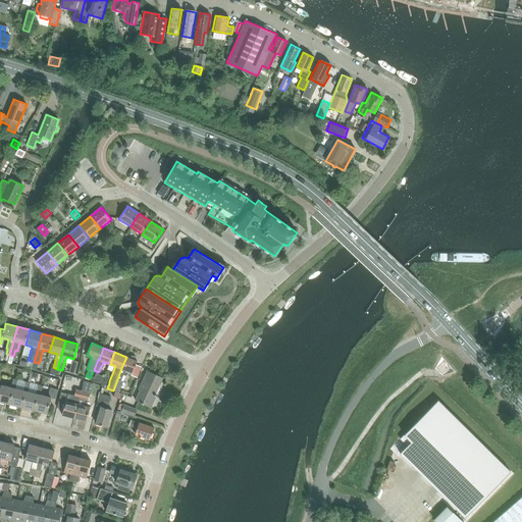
[(137,378),(142,367),(137,365),(138,361),(126,357),(121,368),(113,390),(119,393),(123,381),(121,381),(125,370),(134,373),(133,376),(137,378)]
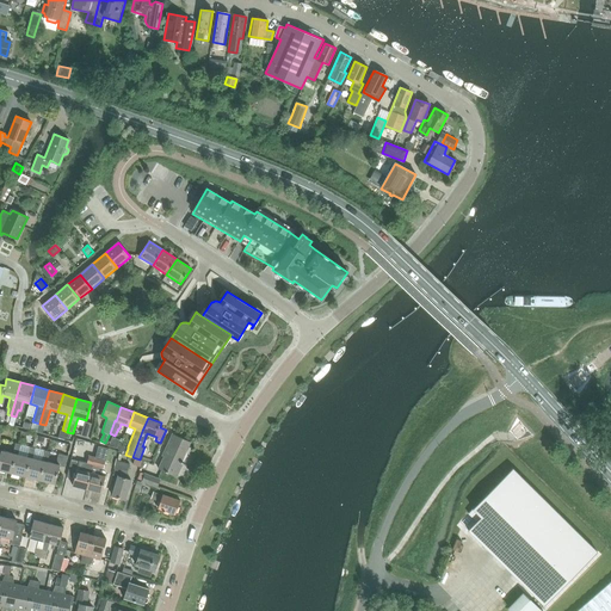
[(88,438),(92,424),(85,421),(80,436),(88,438)]
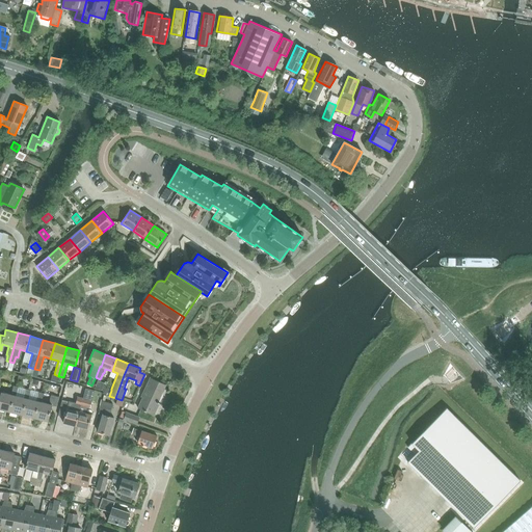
[(154,416),(160,402),(158,402),(166,386),(152,378),(142,398),(143,398),(138,408),(154,416)]
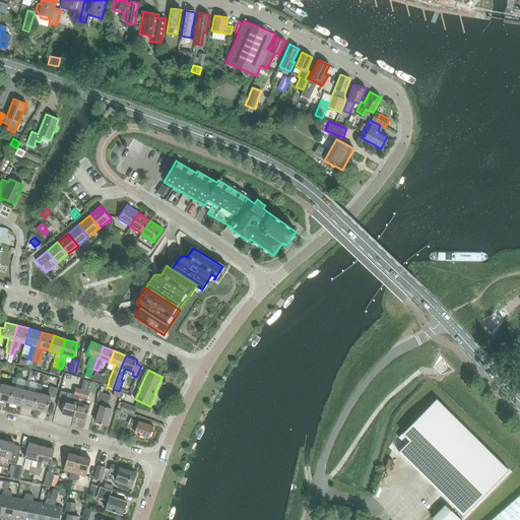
[(16,387),(18,379),(13,378),(11,385),(1,383),(0,387),(0,400),(10,402),(14,386),(16,387)]
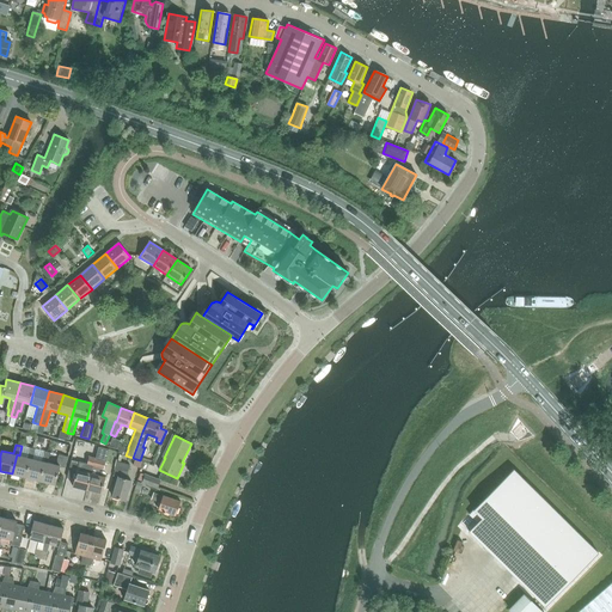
[(17,454),(12,473),(26,477),(31,458),(34,458),(36,450),(22,446),(19,456),(17,454)]
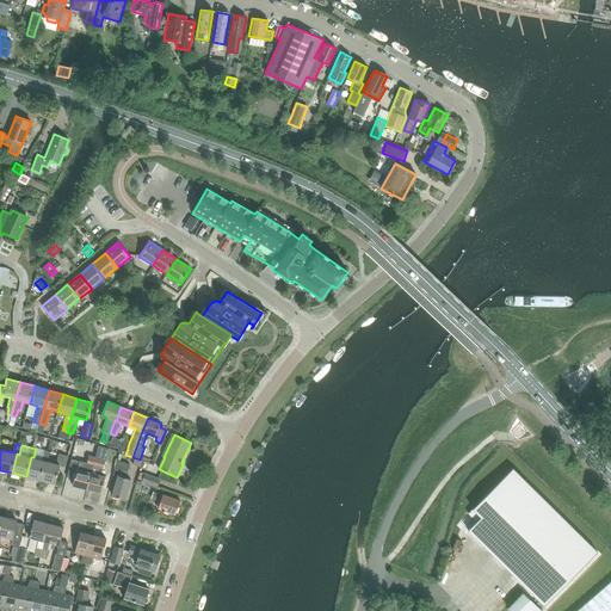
[(104,468),(106,461),(109,449),(99,446),(96,458),(91,473),(87,489),(102,493),(106,476),(97,474),(99,467),(104,468)]
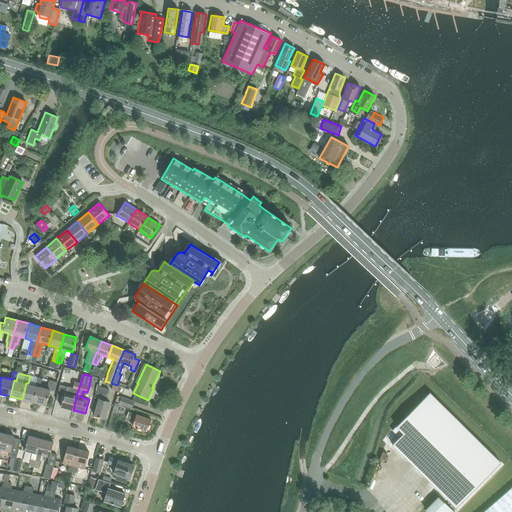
[(22,399),(34,402),(38,386),(40,386),(41,379),(30,376),(28,383),(26,383),(22,399)]
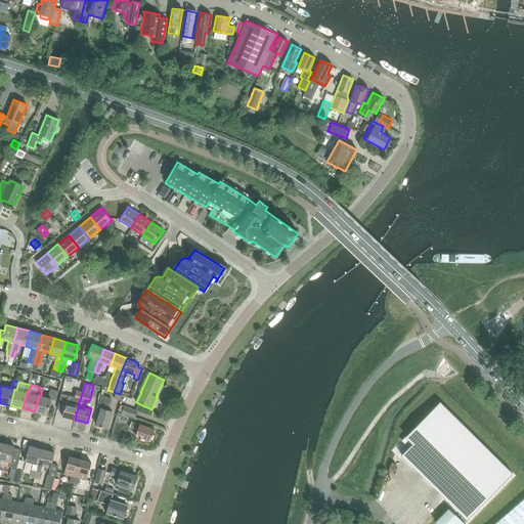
[(55,401),(58,391),(50,389),(48,397),(41,395),(39,395),(35,411),(47,415),(51,400),(55,401)]
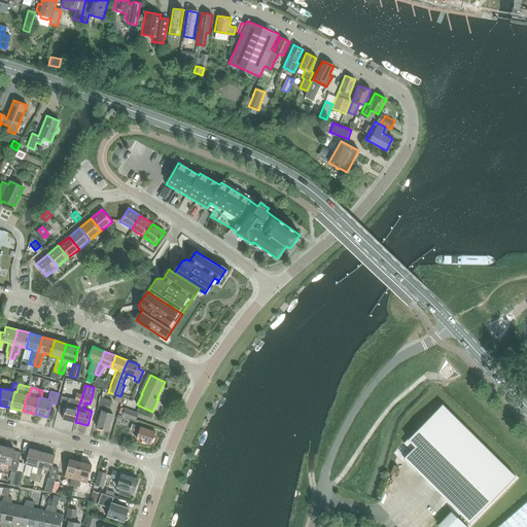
[(78,408),(82,395),(77,393),(75,400),(73,407),(67,405),(63,419),(75,422),(78,408)]
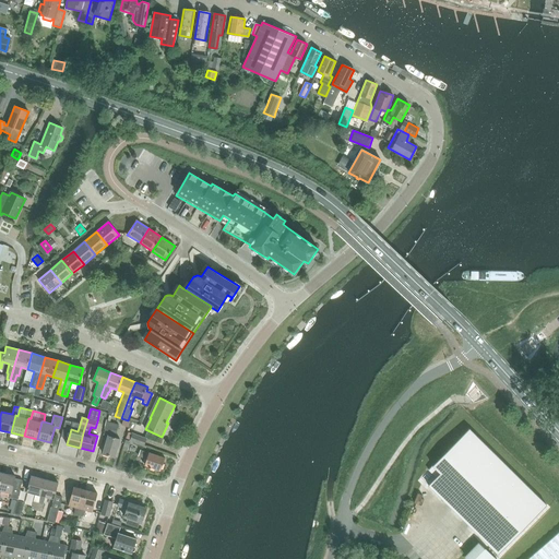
[(115,458),(120,439),(116,438),(120,426),(109,423),(105,435),(109,436),(103,454),(115,458)]
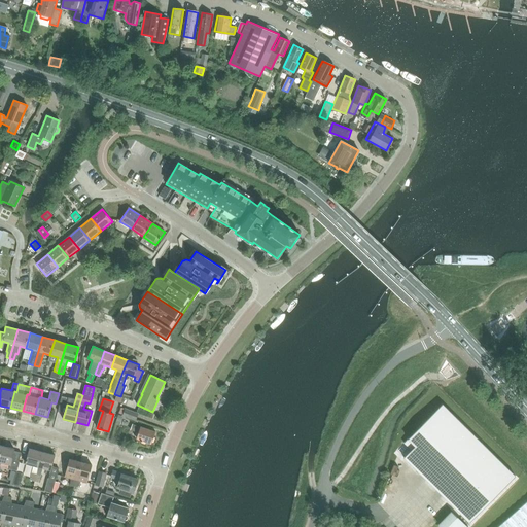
[(411,450),(403,457),(468,522),(515,476),(442,405),(403,443),(411,450)]
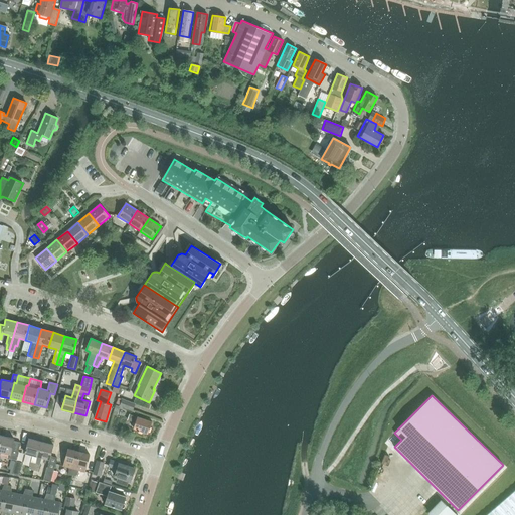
[(136,403),(122,399),(120,406),(133,411),(136,403)]
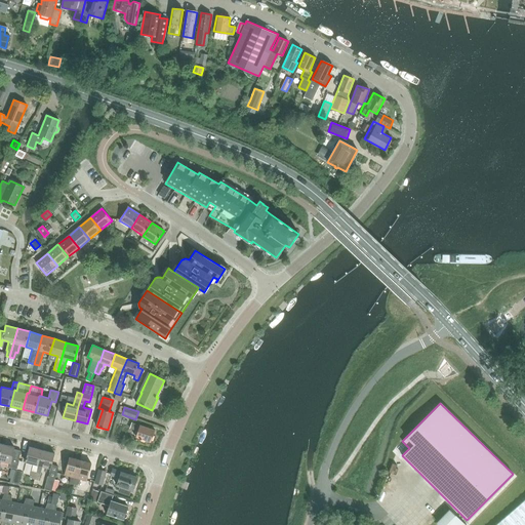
[(152,441),(156,430),(133,422),(131,429),(138,431),(137,437),(142,438),(142,439),(145,441),(147,440),(152,441)]
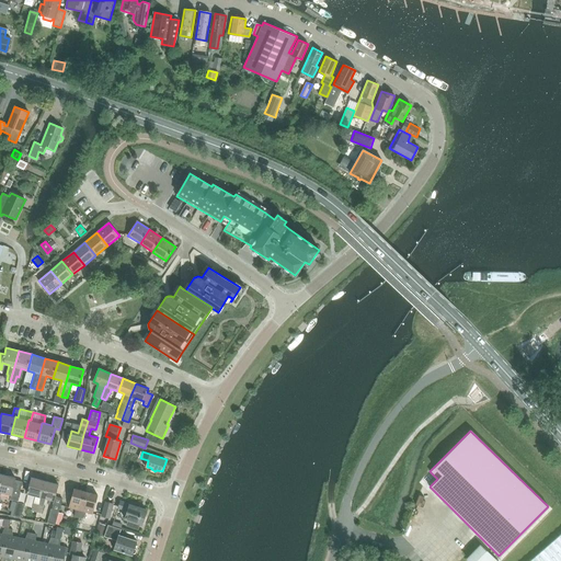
[(18,501),(22,484),(14,482),(15,478),(1,474),(0,481),(0,494),(1,492),(11,494),(10,495),(13,495),(12,500),(18,501)]
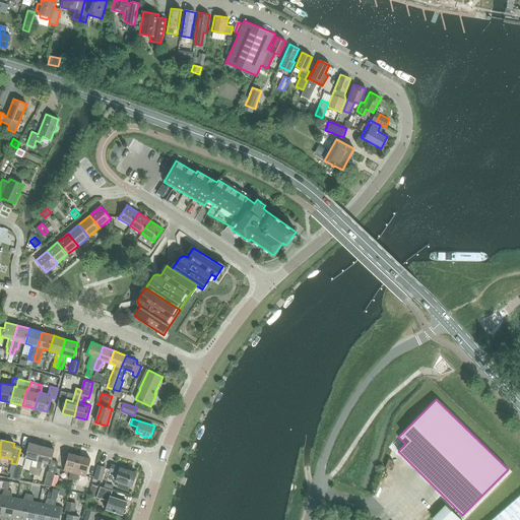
[(35,475),(38,460),(42,446),(29,443),(26,457),(33,459),(28,473),(35,475)]
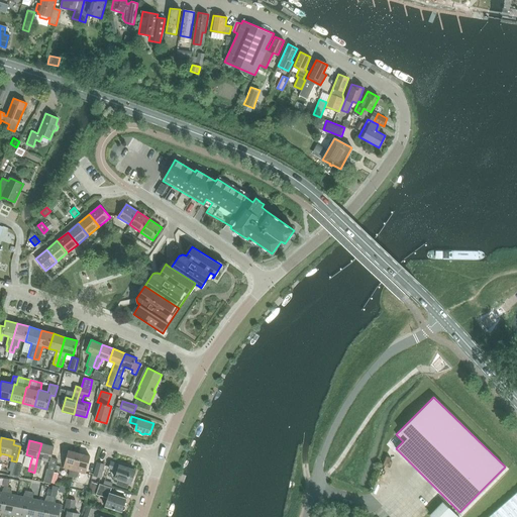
[(50,460),(52,458),(54,446),(41,443),(37,457),(34,473),(38,474),(42,458),(50,460)]
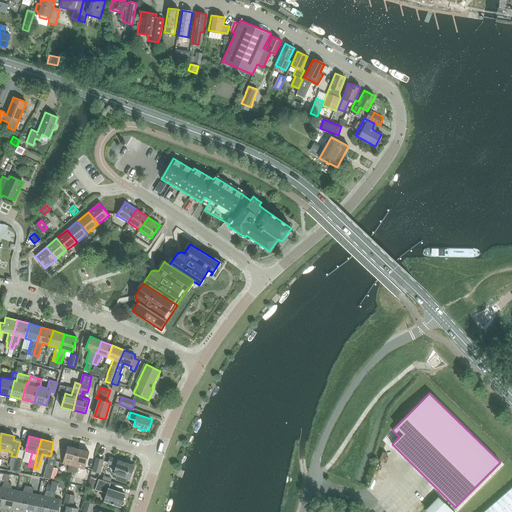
[(73,472),(79,449),(68,446),(63,463),(69,465),(69,471),(73,472)]
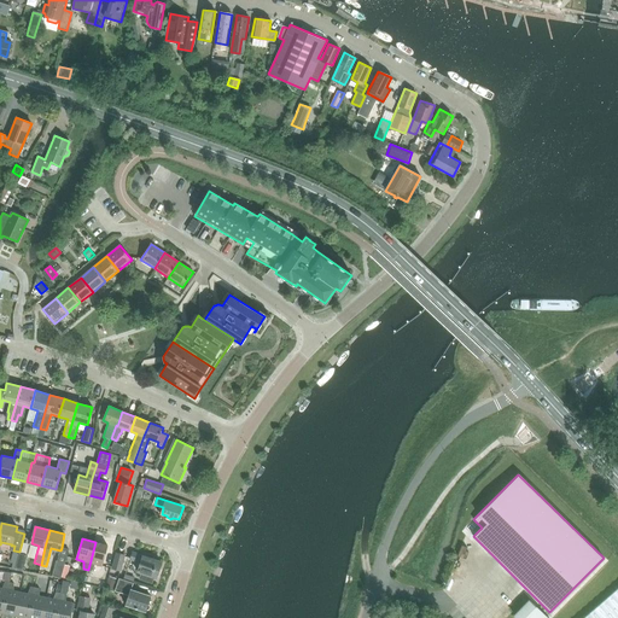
[(104,567),(110,546),(95,542),(88,570),(93,571),(97,565),(104,567)]
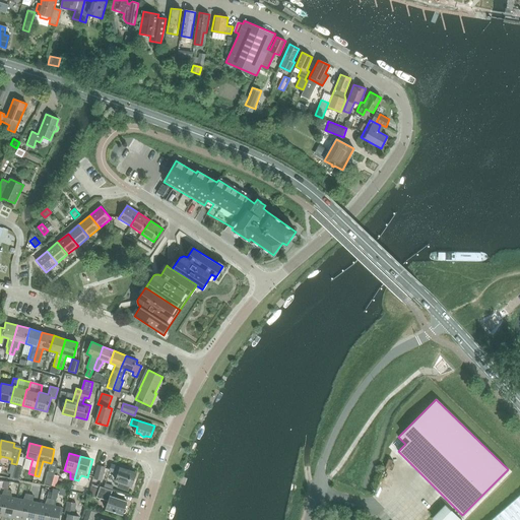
[(58,462),(52,461),(51,463),(49,472),(48,471),(44,484),(51,486),(58,462)]
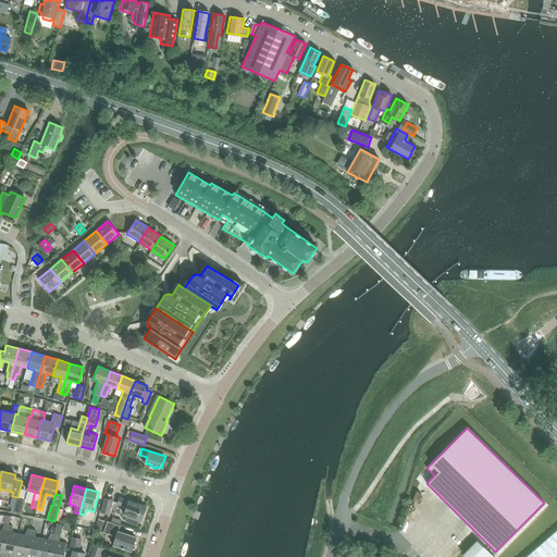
[(122,514),(124,514),(124,515),(128,516),(126,521),(137,524),(138,520),(141,520),(141,519),(143,519),(145,514),(144,512),(146,507),(120,497),(118,504),(118,505),(124,507),(122,514)]
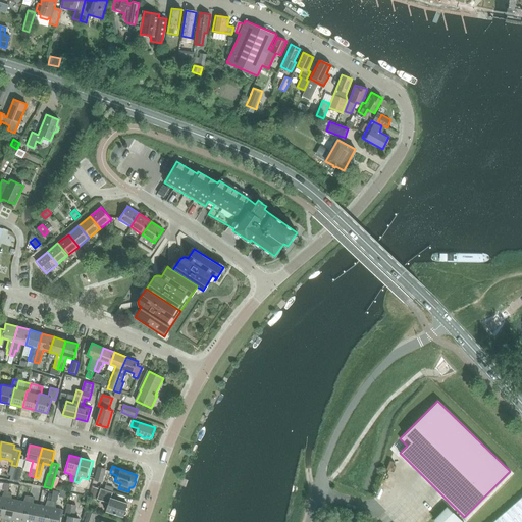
[(19,482),(22,469),(15,467),(12,480),(19,482)]
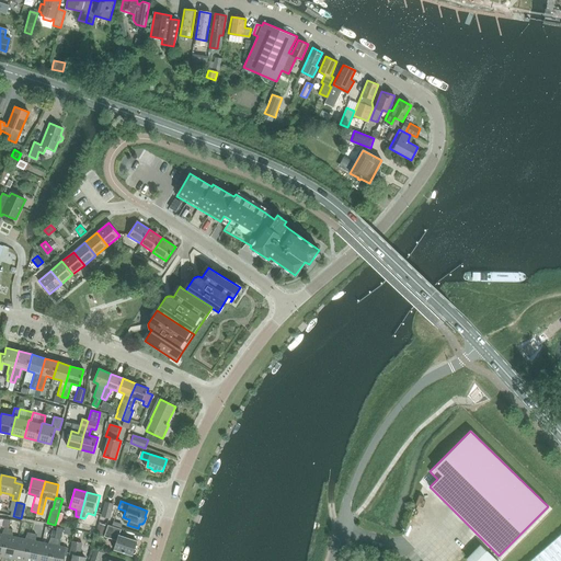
[(110,519),(114,504),(104,502),(101,516),(110,519)]
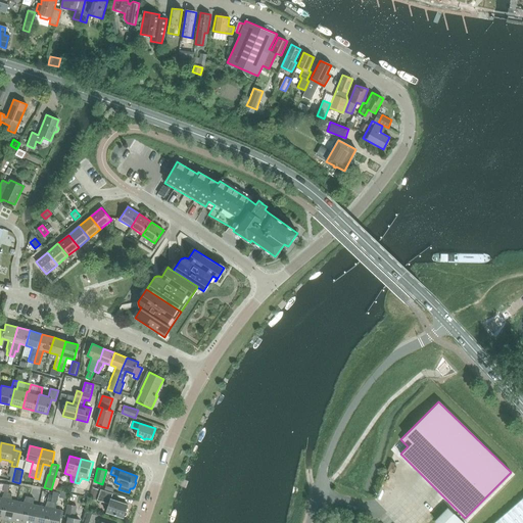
[(123,517),(128,505),(111,498),(113,493),(100,489),(97,500),(109,504),(108,506),(107,512),(123,517)]
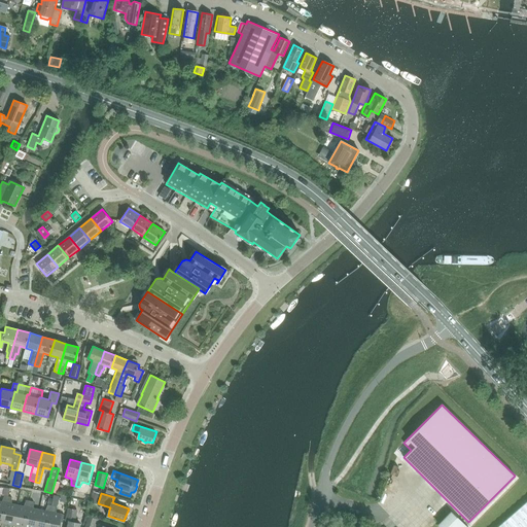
[(13,526),(18,505),(11,504),(12,497),(8,497),(2,524),(13,526)]
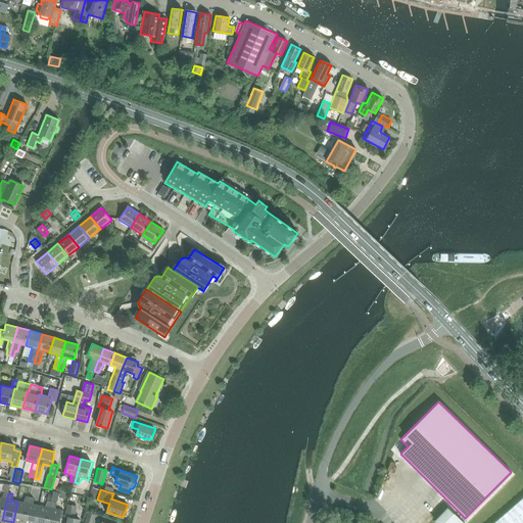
[(19,522),(24,522),(30,497),(26,496),(24,503),(17,502),(13,522),(19,522)]
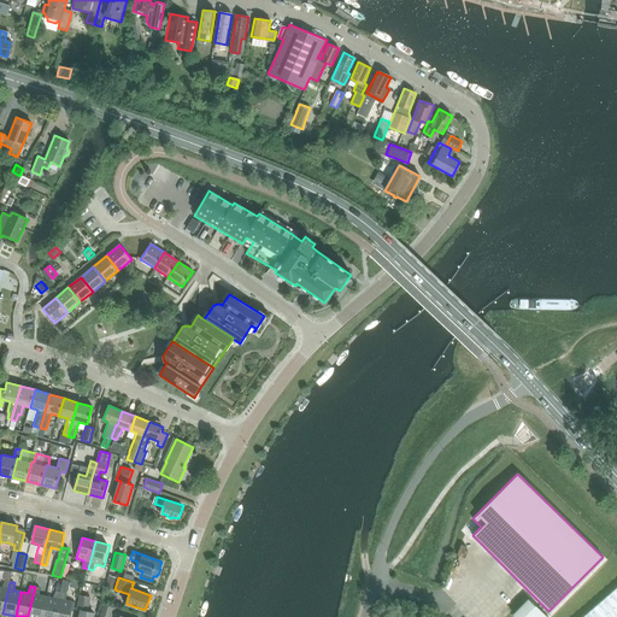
[(41,616),(46,597),(40,595),(40,588),(35,587),(28,616),(41,616)]
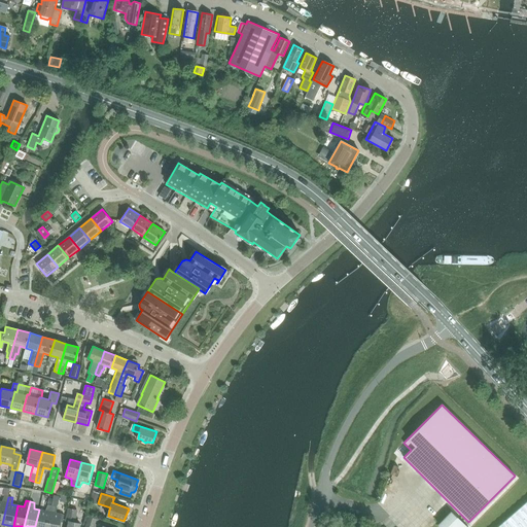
[(526,526),(526,503),(499,526),(526,526)]
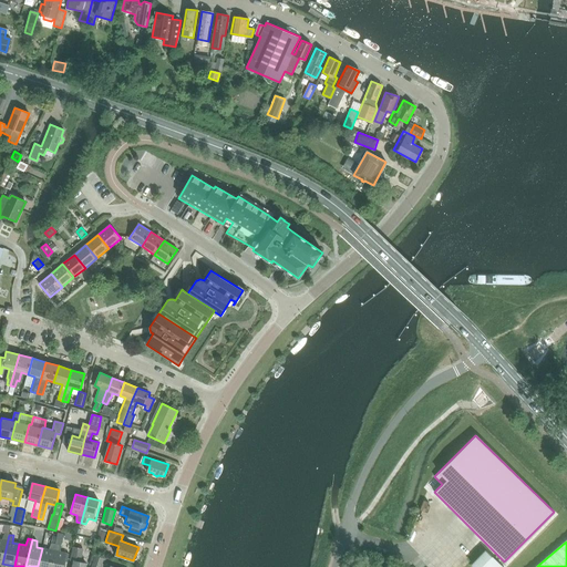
[(50,566),(55,544),(51,544),(49,549),(42,548),(38,566),(50,566)]
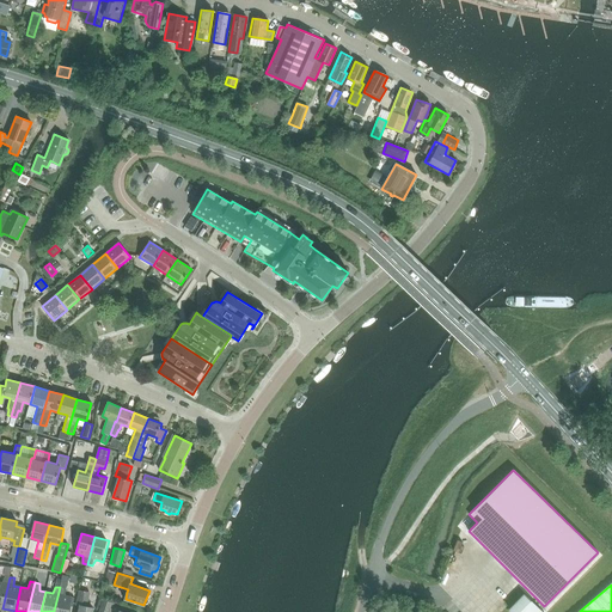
[(60,587),(54,611),(68,611),(69,606),(73,607),(74,598),(65,595),(65,588),(60,587)]
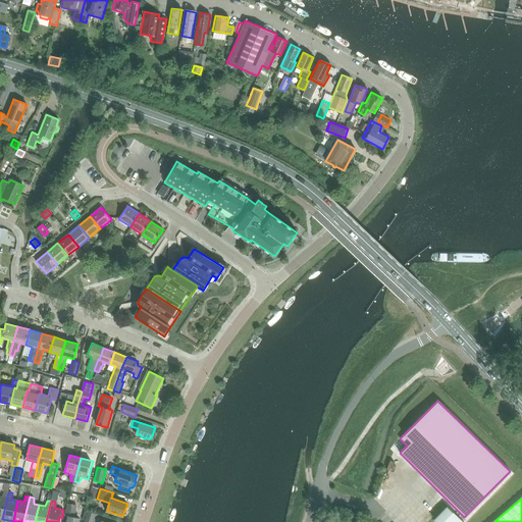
[(76,510),(76,505),(67,503),(64,517),(68,518),(66,521),(79,521),(80,519),(73,517),(75,510),(76,510)]
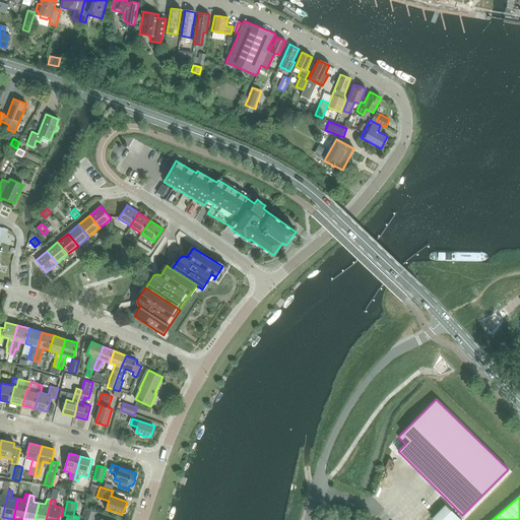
[(460,519),(446,506),(433,518),(435,519),(460,519)]
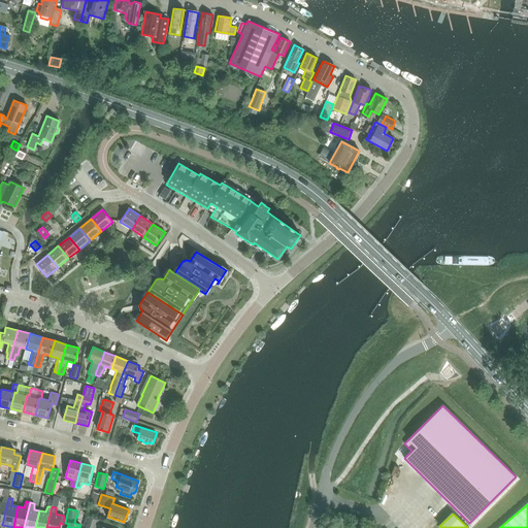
[(103,527),(95,525),(97,520),(91,518),(87,527),(103,527)]
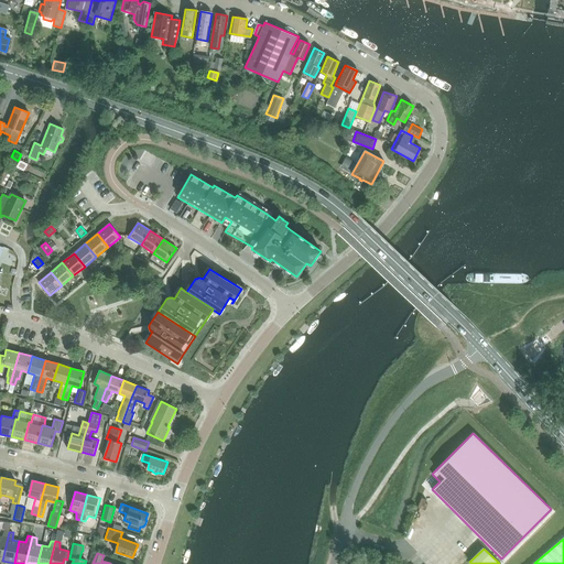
All buildings are outlined.
